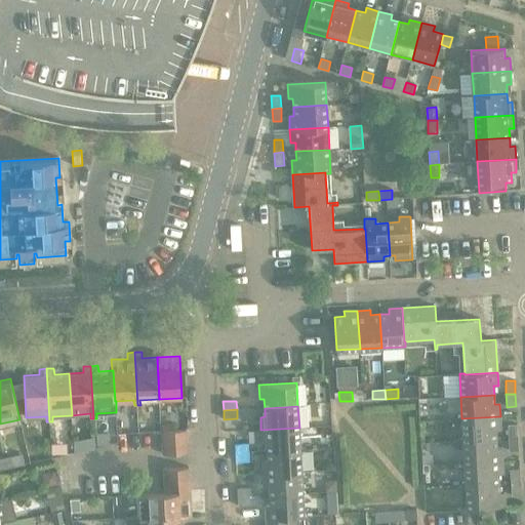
[(500,416),(461,418),(463,441),(496,439),(496,430),(500,430),(500,416)]
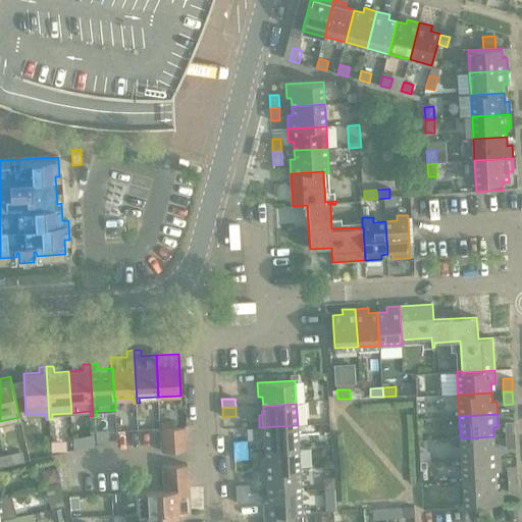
[(505,423),(506,435),(515,435),(514,422),(505,423)]
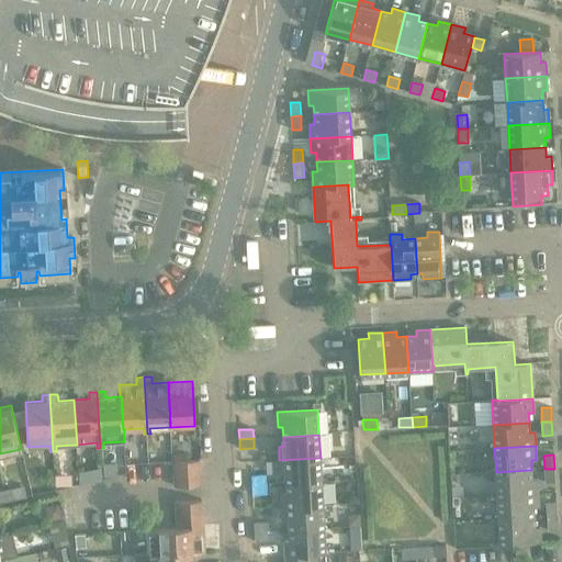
[(321,458),(279,460),(280,474),(285,474),(285,484),(322,482),(321,458)]
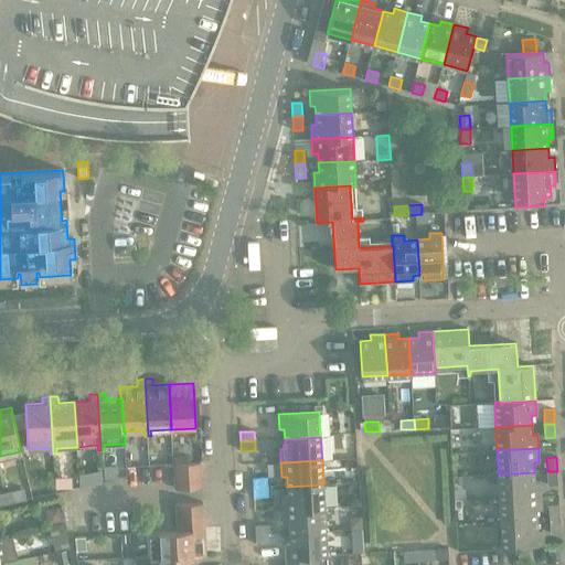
[(173,464),(174,477),(201,475),(200,462),(173,464)]
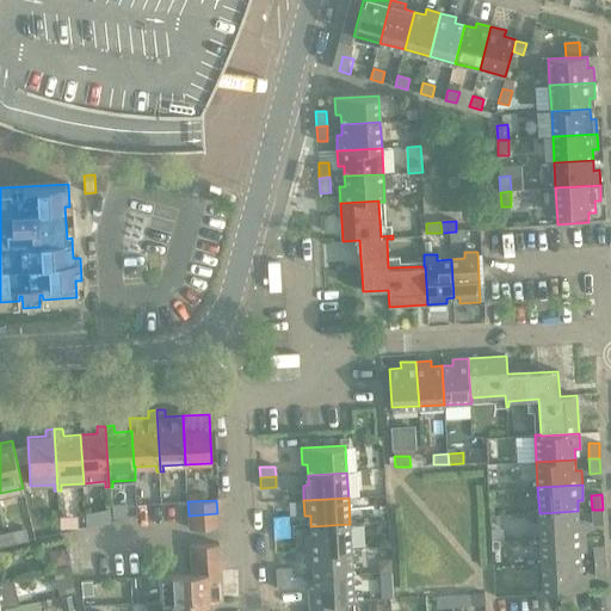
[(128,506),(112,506),(113,517),(128,516),(128,506)]
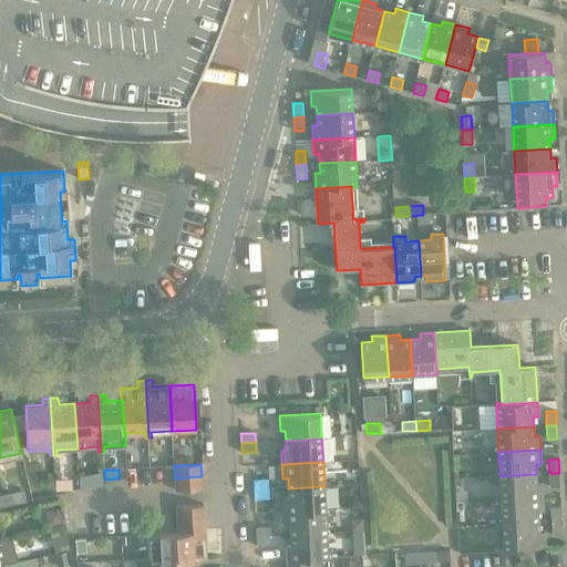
[(559,473),(549,473),(550,487),(560,486),(559,473)]
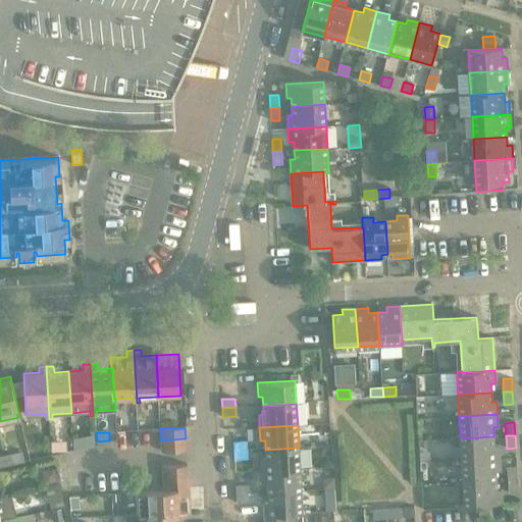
[(493,436),(461,438),(462,461),(500,458),(499,446),(494,446),(493,436)]
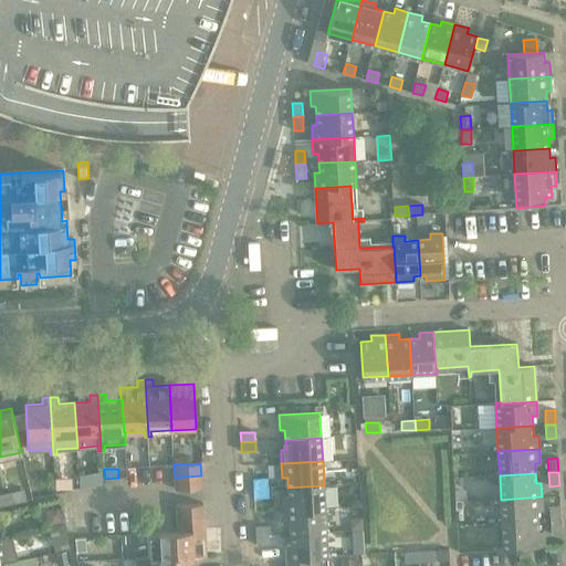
[(201,475),(175,478),(176,490),(202,489),(201,475)]
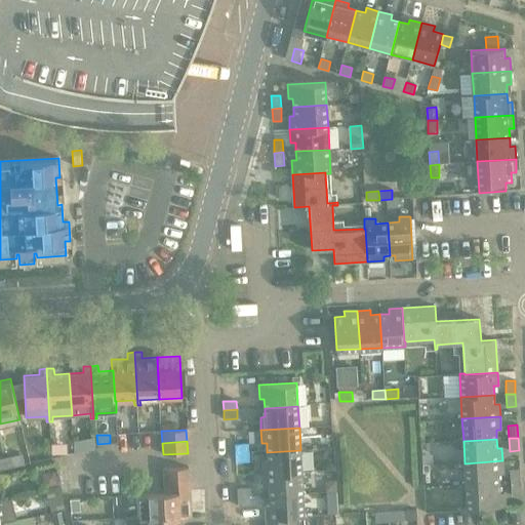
[(235,445),(235,453),(248,453),(248,444),(235,445)]
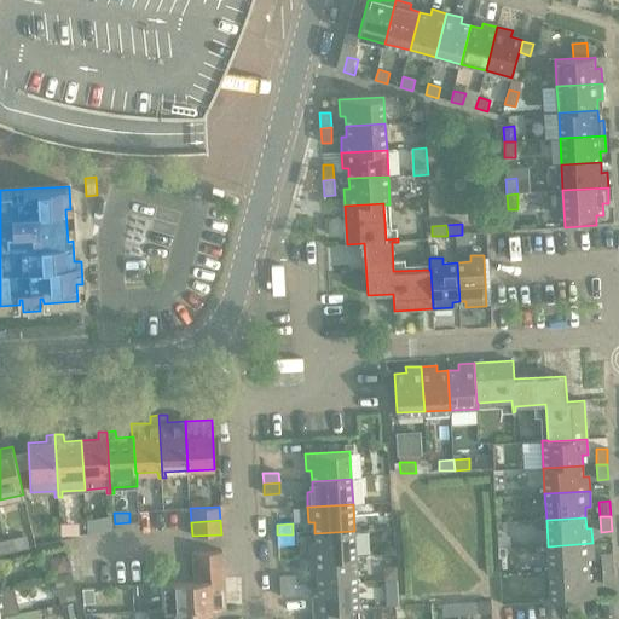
[(310,544),(311,559),(356,556),(354,531),(314,533),(316,543),(310,544)]
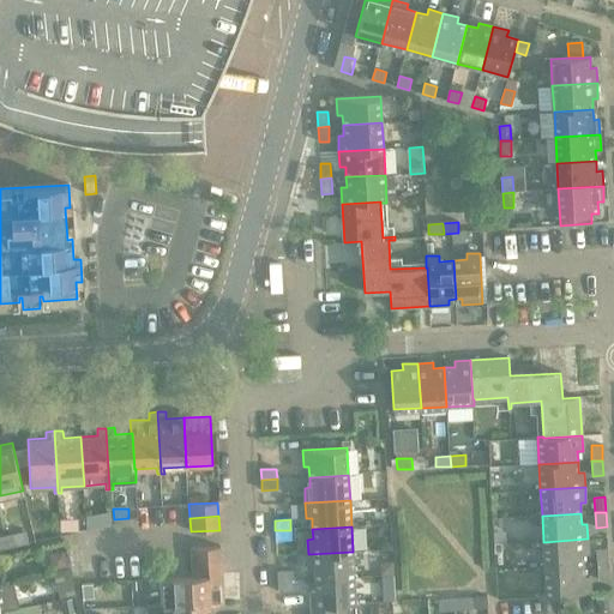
[(290,530),(275,530),(276,541),(292,540),(290,530)]
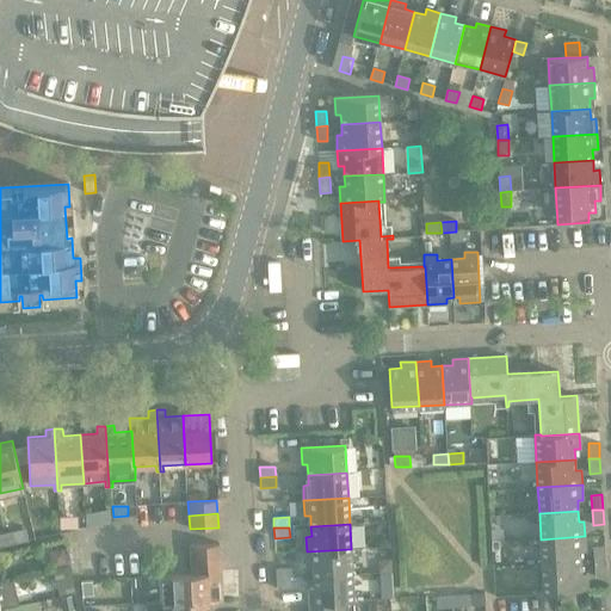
[(26,529),(16,531),(18,543),(29,541),(26,529)]
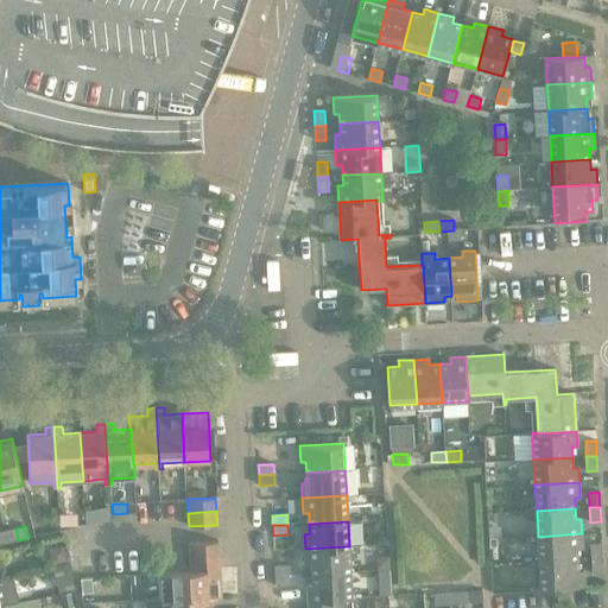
[(16,529),(6,531),(8,543),(18,540),(16,529)]
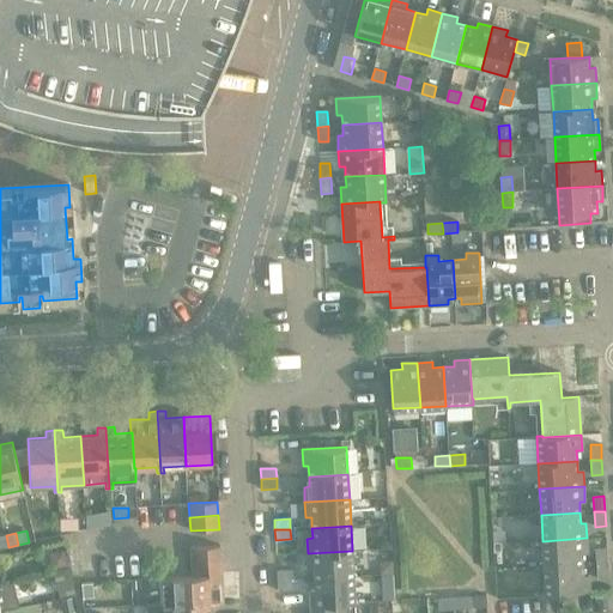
[(587,538),(542,541),(544,566),(583,564),(582,554),(588,553),(587,538)]
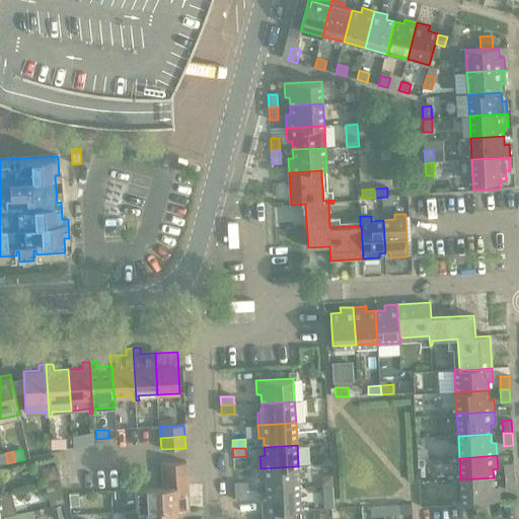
[(162,463),(162,475),(188,474),(187,462),(162,463)]
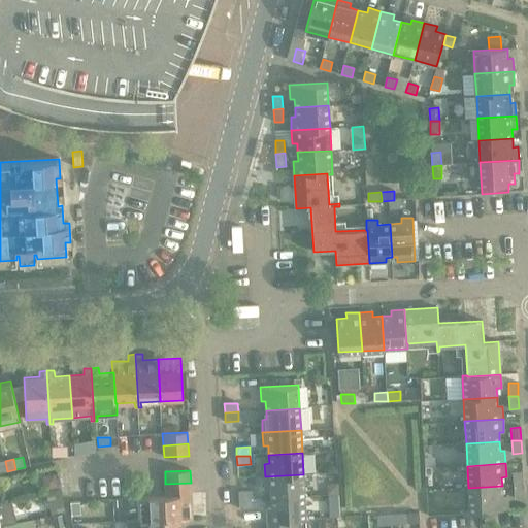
[(48,474),(43,484),(45,490),(60,487),(56,472),(48,474)]
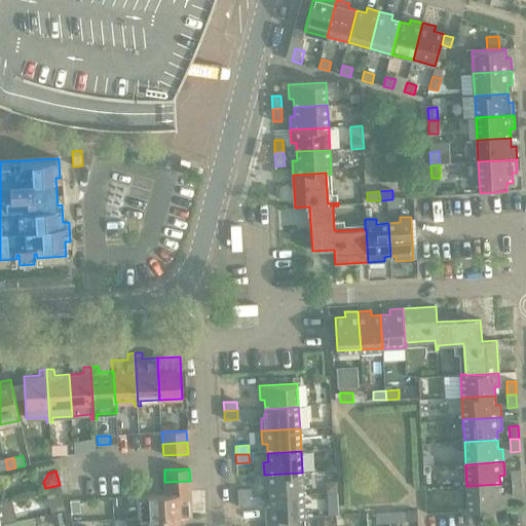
[(512,471),(512,484),(521,484),(521,471),(512,471)]
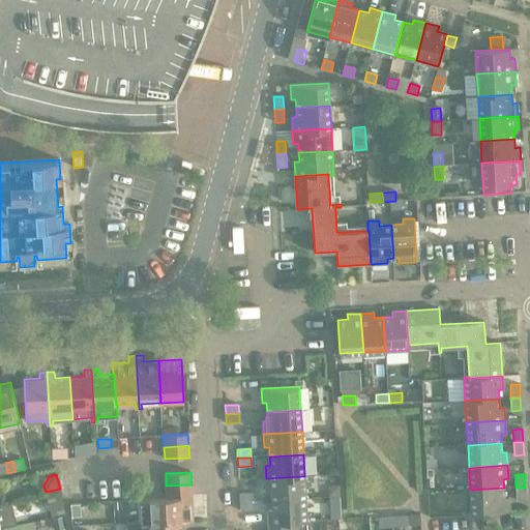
[(304,476),(266,478),(267,492),(271,492),(272,501),(305,499),(304,476)]
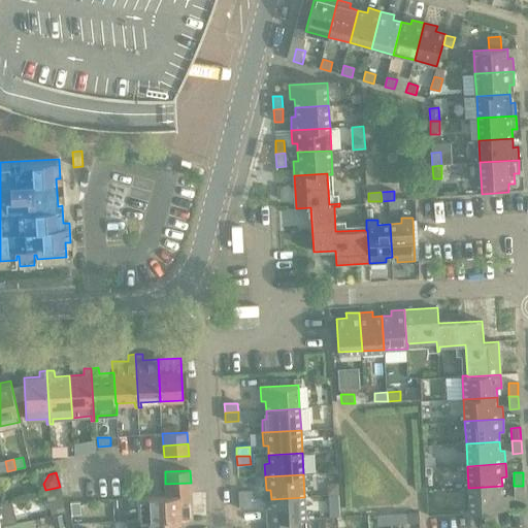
[(191,483),(165,484),(166,496),(191,495),(191,483)]
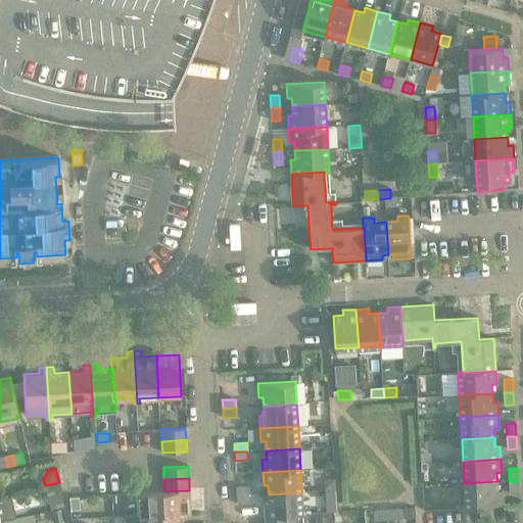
[(329,479),(325,483),(325,490),(336,490),(335,479),(329,479)]
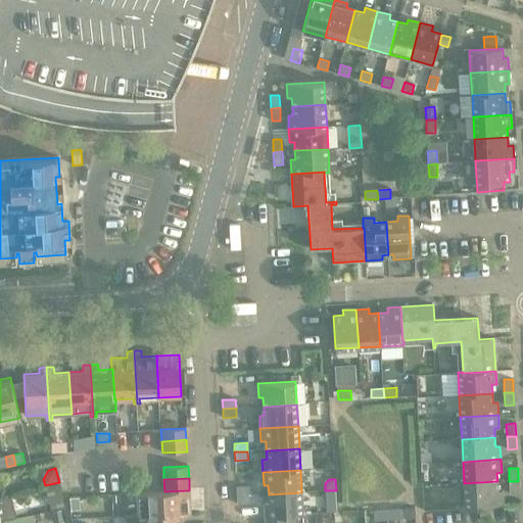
[(497,481),(464,483),(465,506),(504,504),(503,490),(497,490),(497,481)]
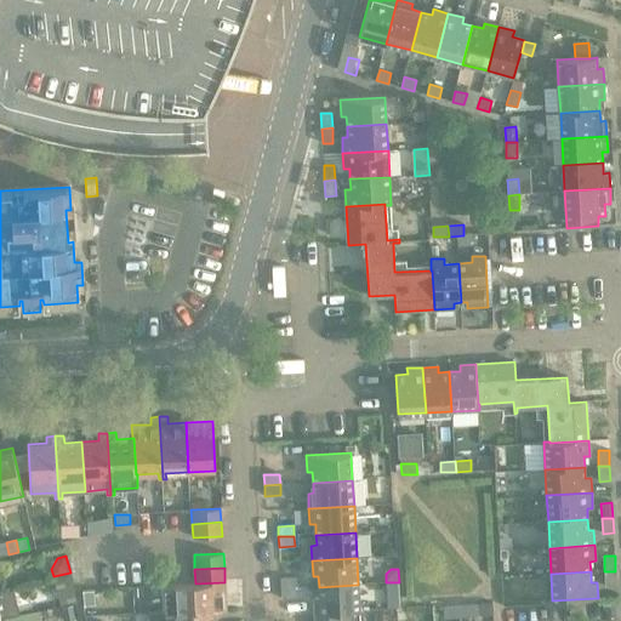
[(615,571),(604,571),(605,587),(616,586),(615,571)]
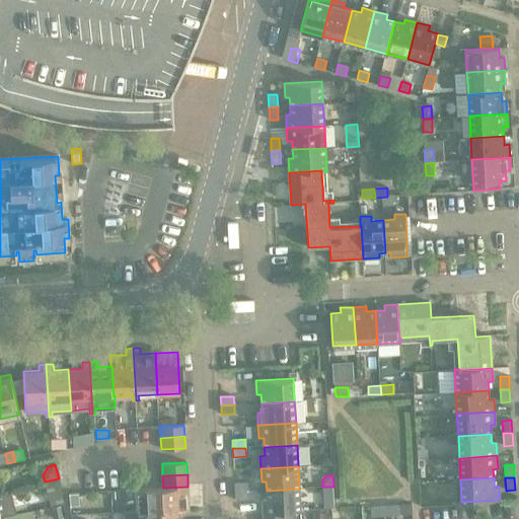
[(235,484),(235,492),(248,492),(247,483),(235,484)]
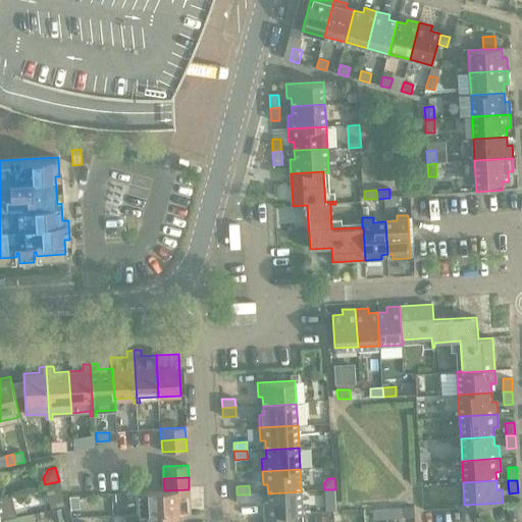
[(164,490),(137,492),(138,514),(149,513),(149,514),(179,513),(179,514),(191,513),(189,489),(164,490)]
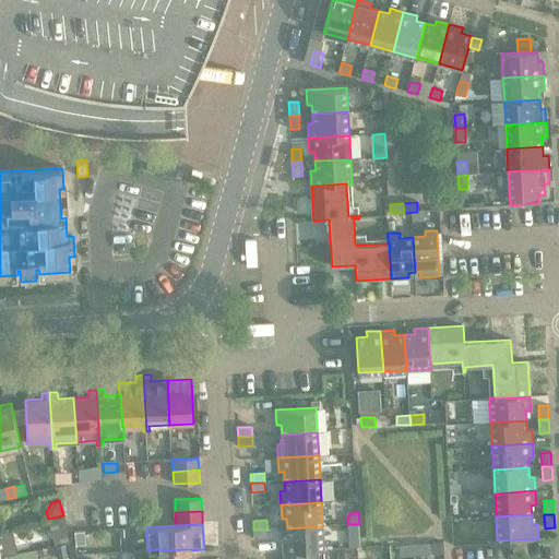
[(283,538),(283,552),(319,550),(319,551),(324,551),(322,526),(287,528),(287,537),(283,538)]
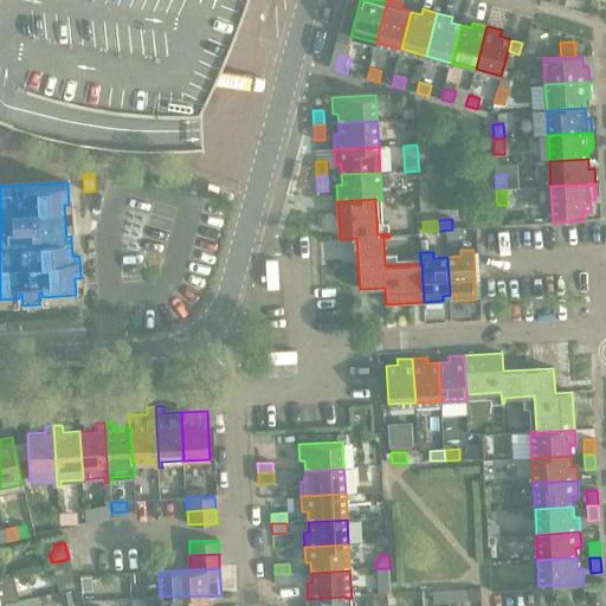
[(290,574),(275,574),(276,585),(290,584),(290,574)]
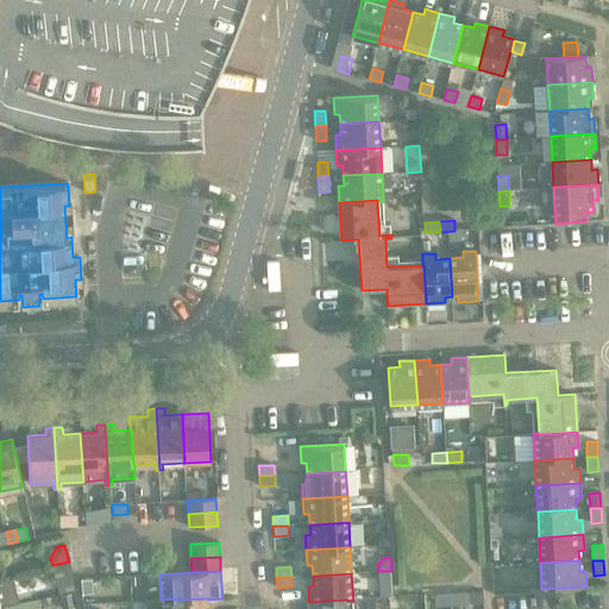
[(0,607),(5,607),(20,603),(14,578),(0,582),(0,607)]
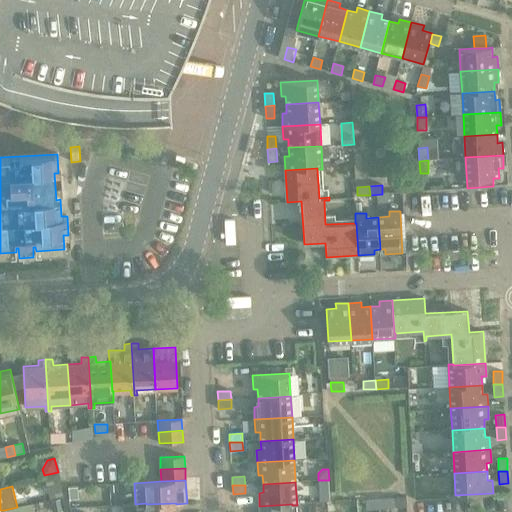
[(77,487),(68,488),(69,500),(78,499),(77,487)]
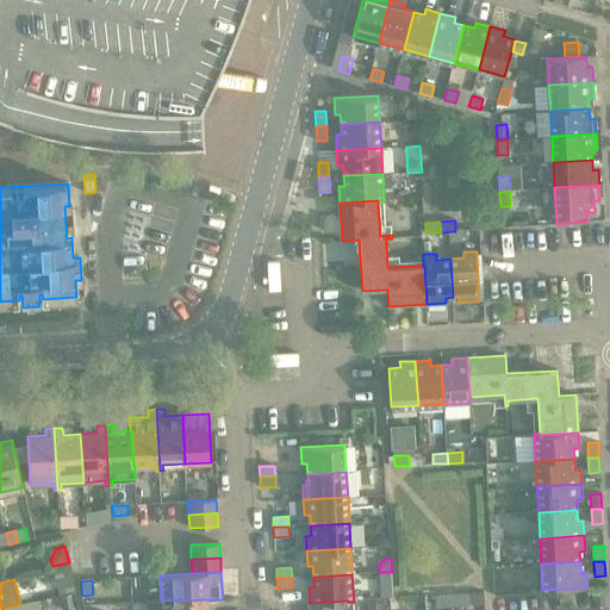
[(467,593),(452,595),(453,605),(468,604),(467,593)]
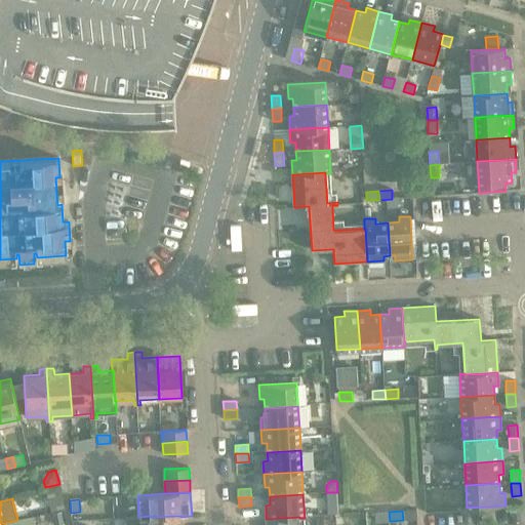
[(62,512),(52,514),(54,524),(61,524),(64,524),(62,512)]
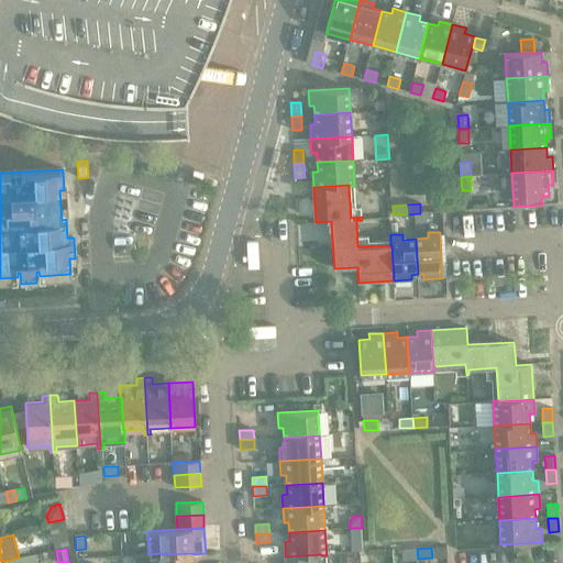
[(418,559),(417,549),(404,550),(404,559),(418,559)]
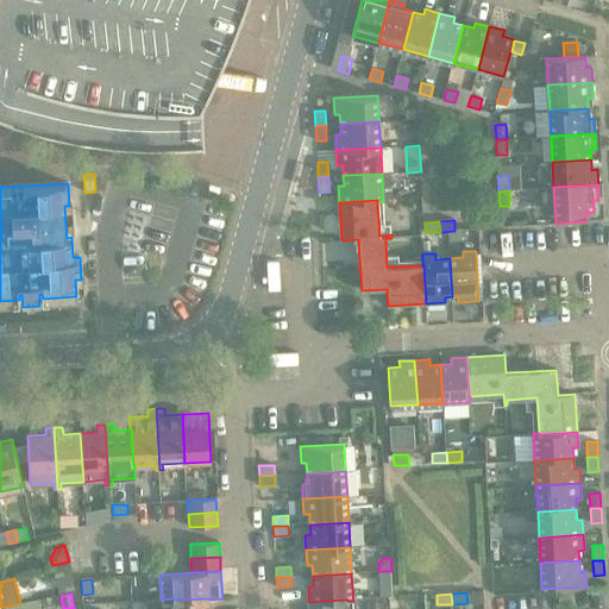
[(161,600),(146,601),(146,608),(209,608),(209,600),(209,598),(174,600),(174,598),(161,600)]
